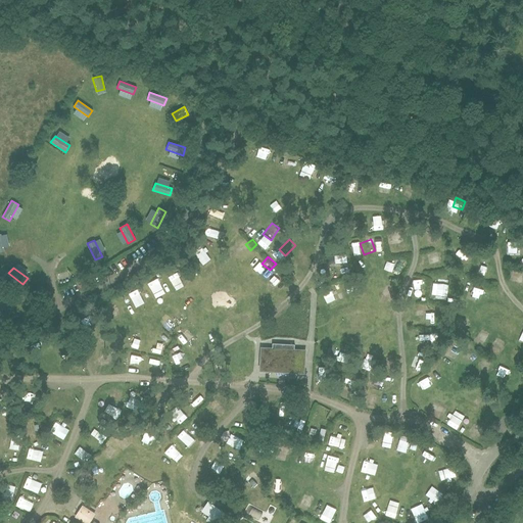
[(282,271),(279,279),(288,283),(291,275),(282,271)]
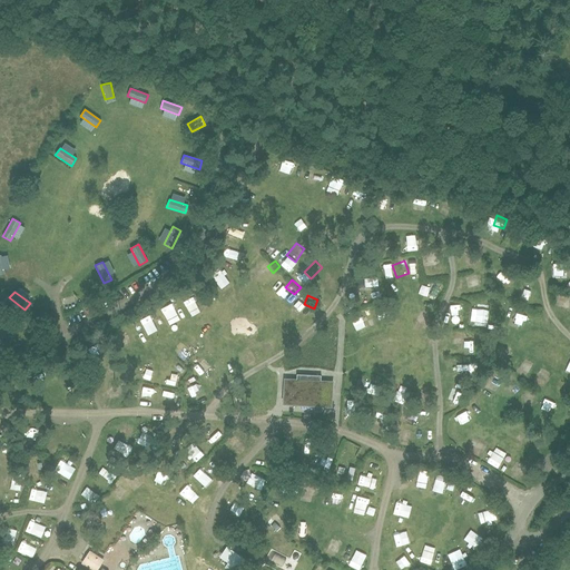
[(430,305),(426,314),(434,317),(438,308),(430,305)]
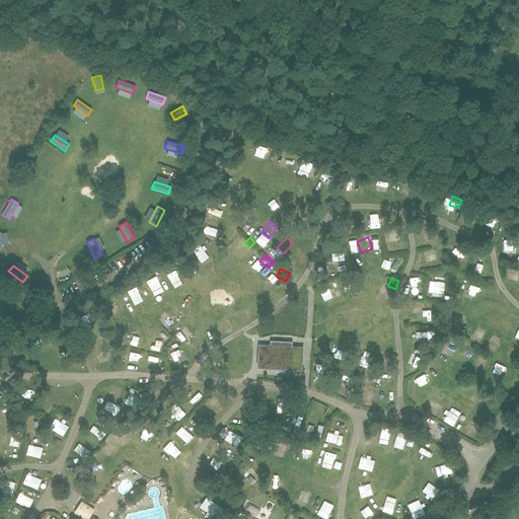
[(479,292),(490,296),(493,287),(484,283),(479,292)]
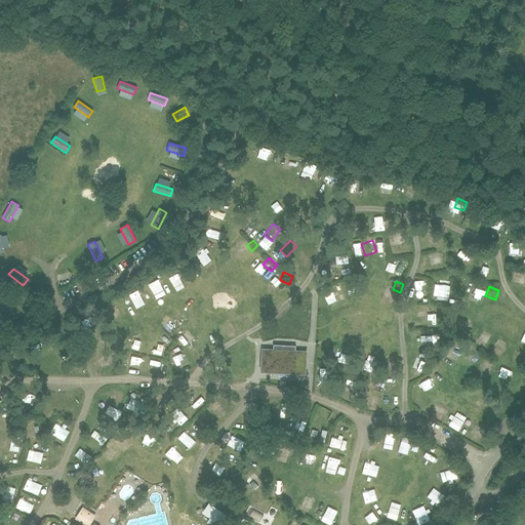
[(367,287),(357,289),(359,297),(369,295),(367,287)]
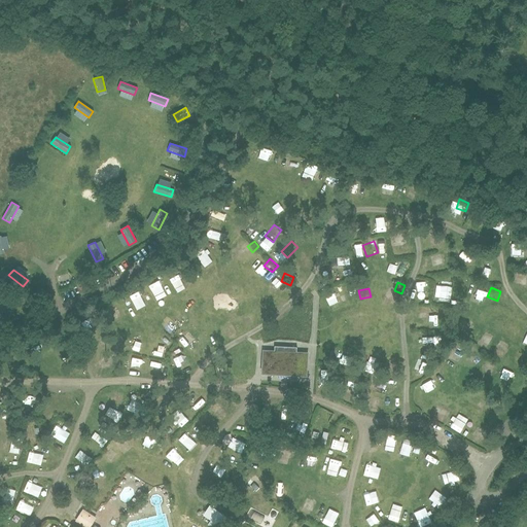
[(290,379),(290,374),(306,375),(308,355),(296,354),(296,347),(274,346),(274,353),(262,352),(261,373),(278,374),(278,378),(290,379)]
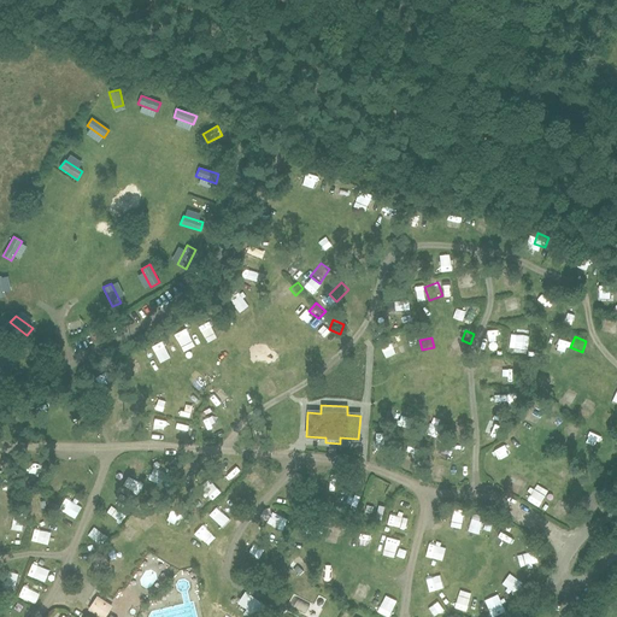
[(556,419),(566,423),(570,413),(559,410),(556,419)]
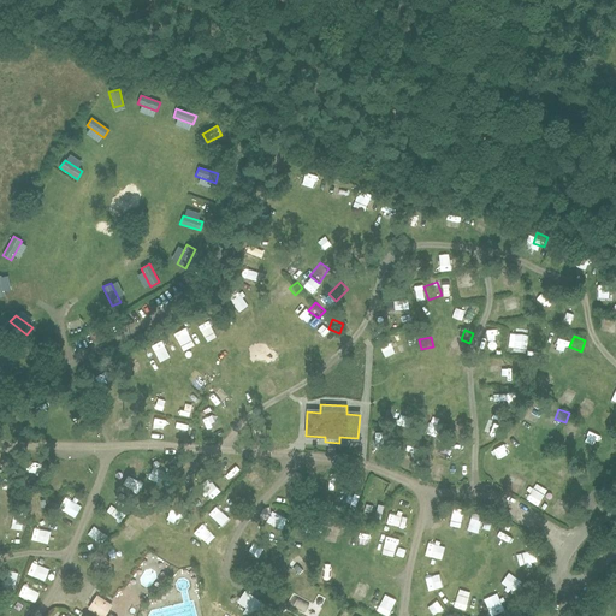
[(418,455),(420,443),(414,442),(410,454),(418,455)]
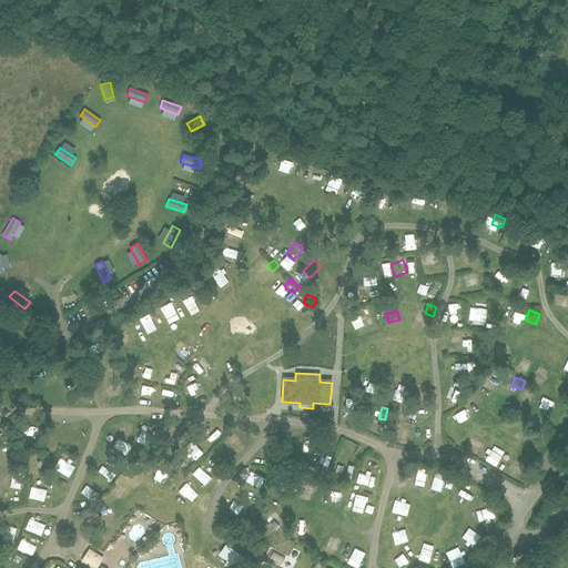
[(240,444),(244,435),(239,432),(234,442),(240,444)]
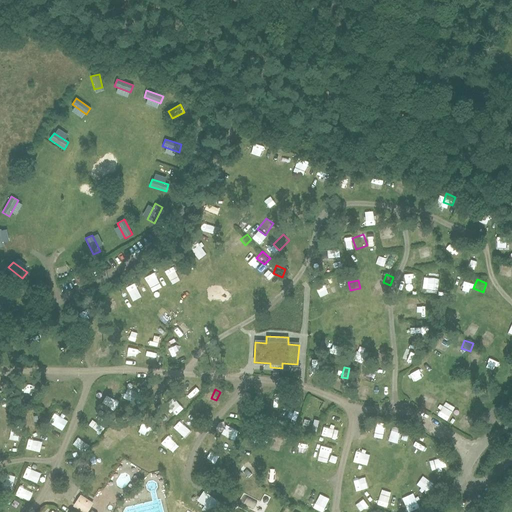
[(172,414),(177,418),(189,406),(184,402),(172,414)]
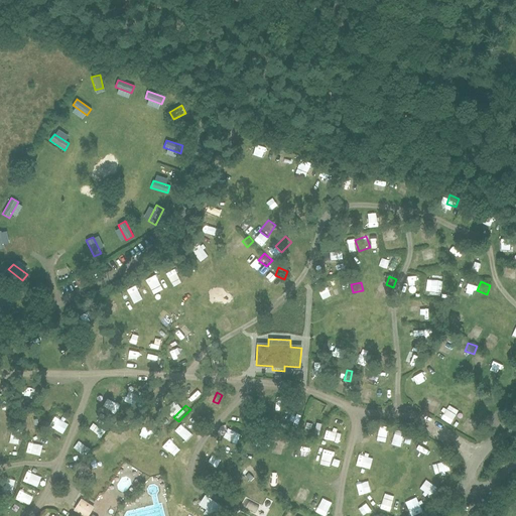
[(453,417),(461,422),(467,413),(458,408),(453,417)]
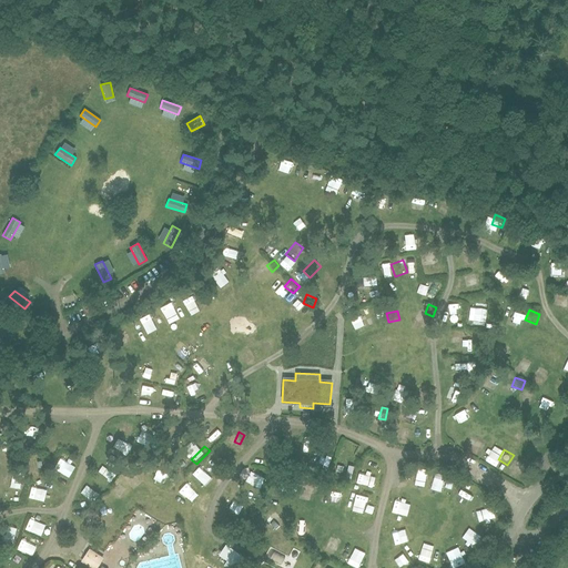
[(140,468),(142,475),(152,470),(150,465),(140,468)]
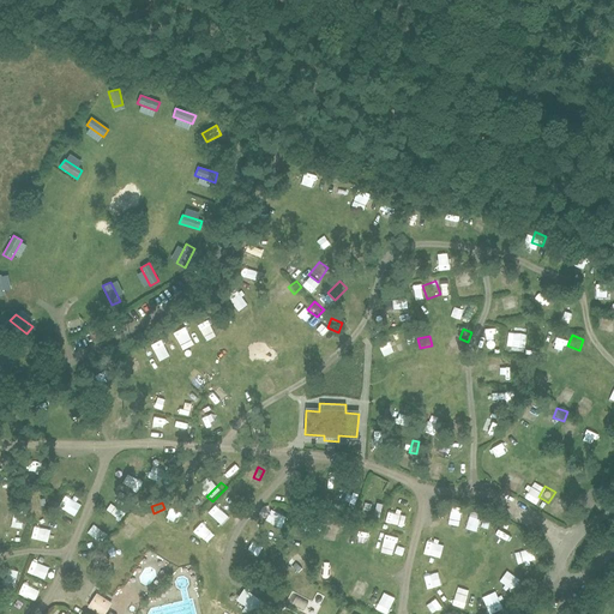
[(396,504),(393,518),(401,519),(403,505),(396,504)]
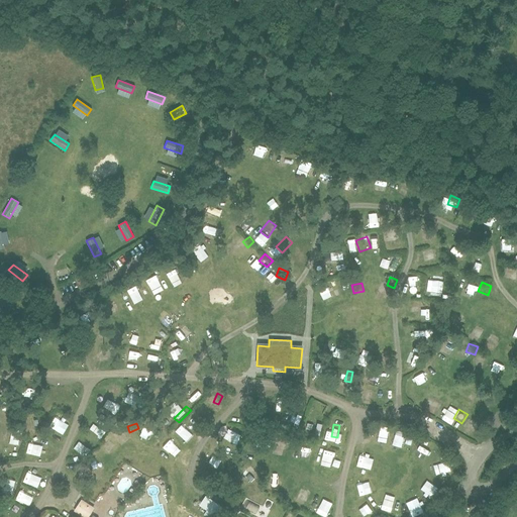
[(380,439),(388,442),(392,428),(384,426),(380,439)]
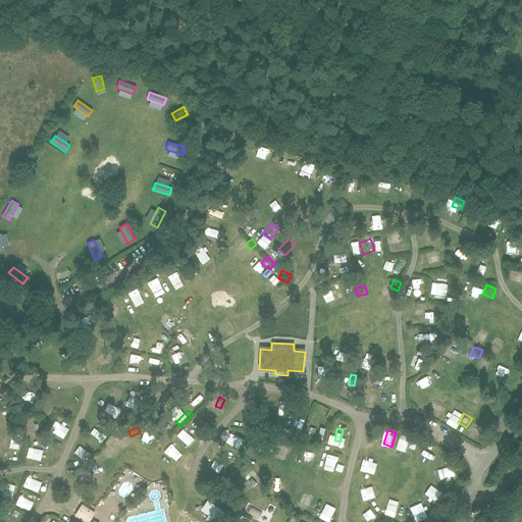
[(406,436),(402,449),(413,452),(417,439),(406,436)]
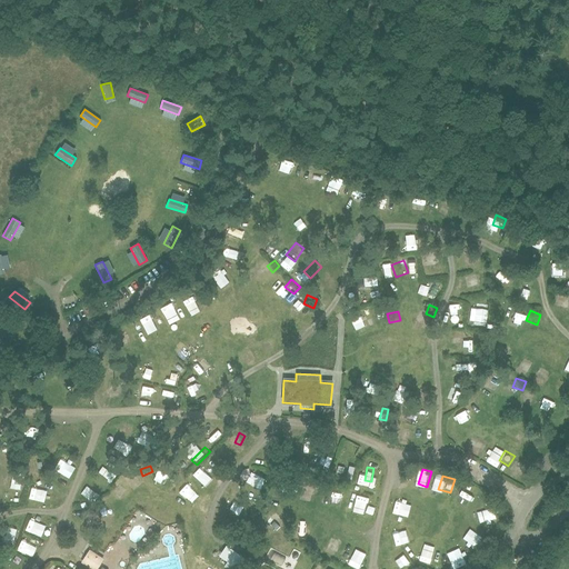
[(47,521),(47,523),(56,525),(56,513),(41,513),(40,521),(47,521)]
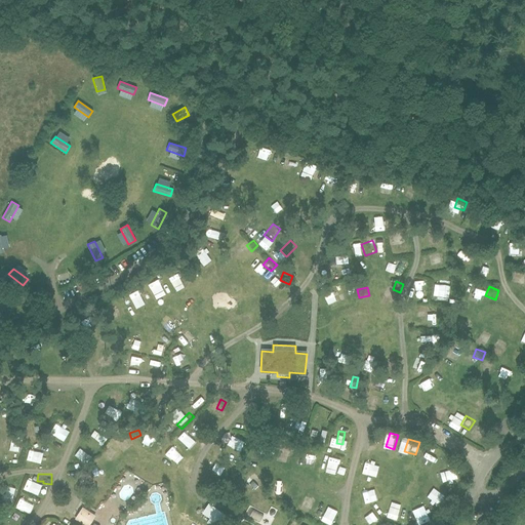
[(434,484),(431,494),(447,498),(450,488),(434,484)]
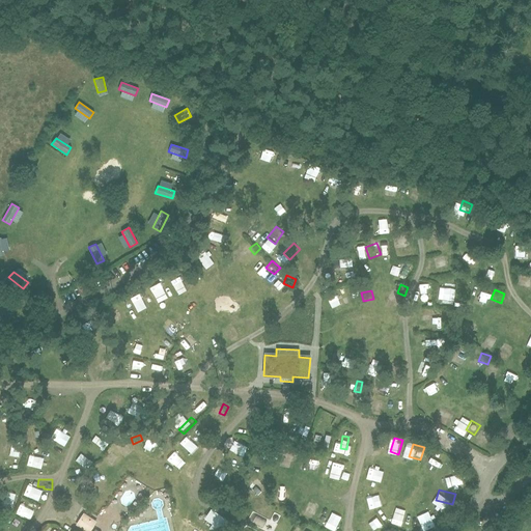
[(404,515),(407,503),(396,501),(394,513),(404,515)]
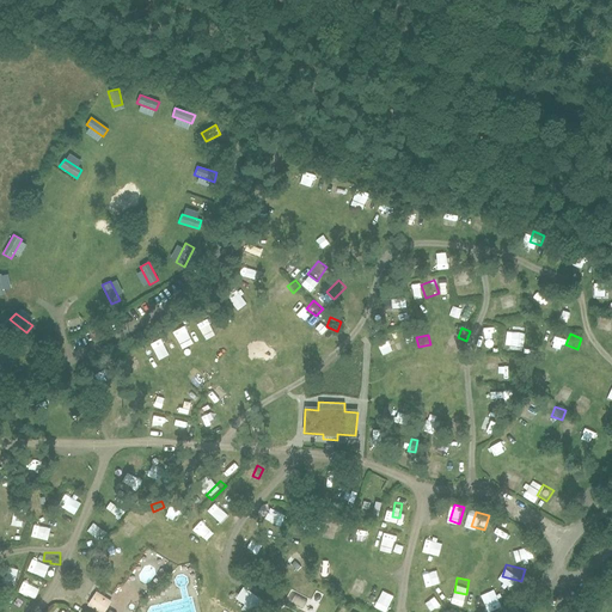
[(387,603),(395,586),(390,583),(383,600),(387,603)]
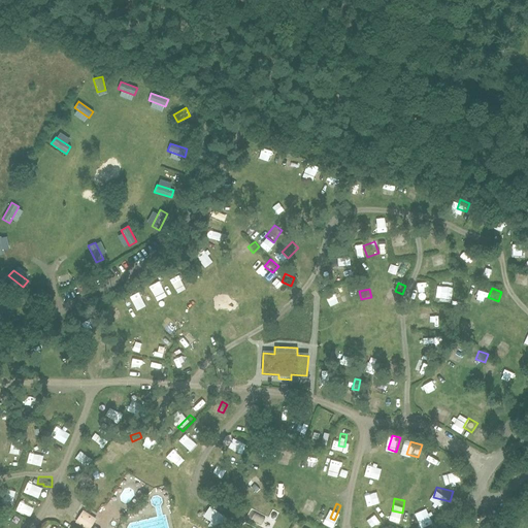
[(75,521),(86,527),(90,527),(97,518),(93,516),(83,509),(75,521)]
